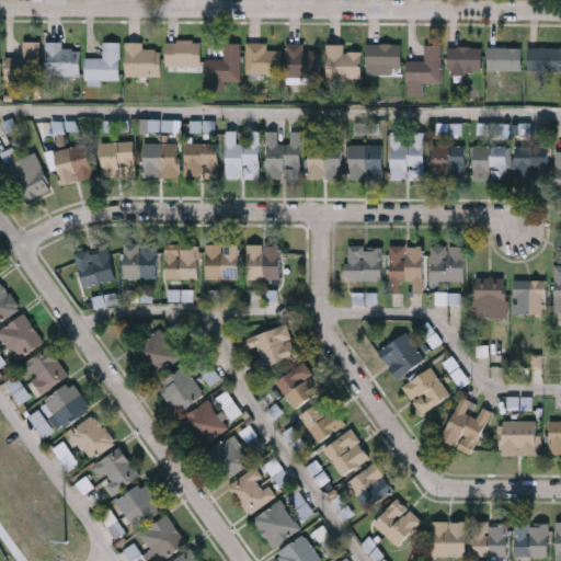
[(39,80),(6,80),(6,57),(22,57),(22,42),(39,42),(39,80)]
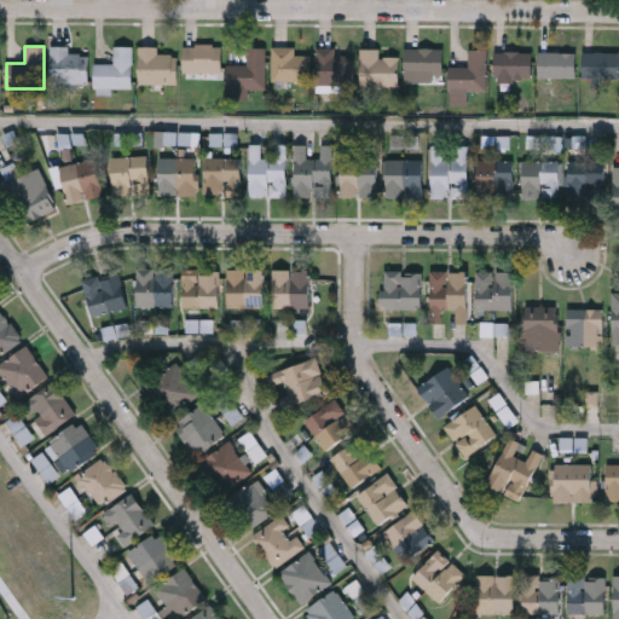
[(221,74),(184,74),(184,46),(221,46),(221,74)]
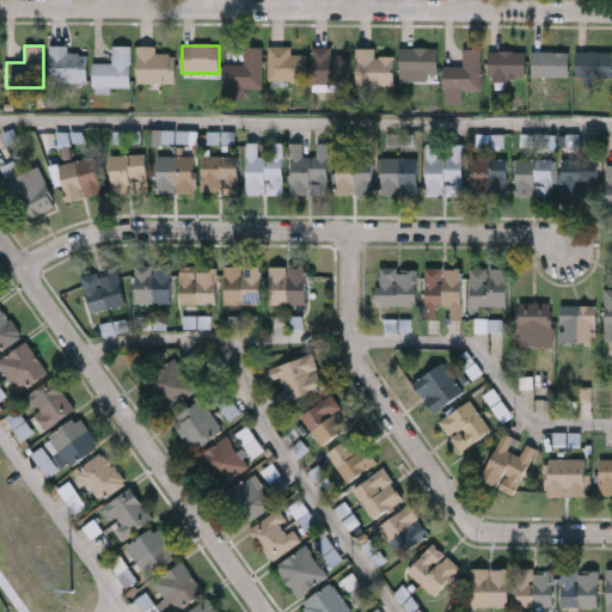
[(68,47),(68,55),(87,55),(87,83),(50,83),(50,47),(68,47)]
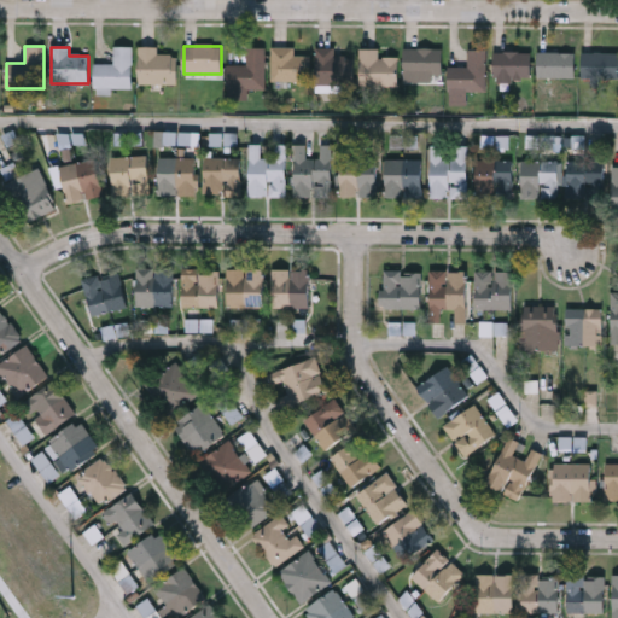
[(132,88),(95,88),(95,48),(132,48),(132,88)]
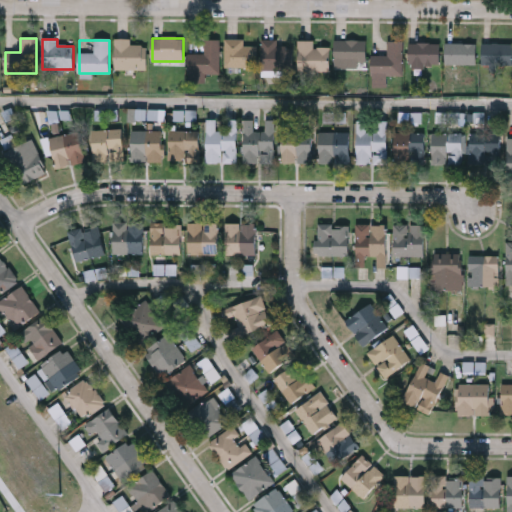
[(115,40),(131,40),(131,46),(146,46),(146,70),(115,70),(115,40)]
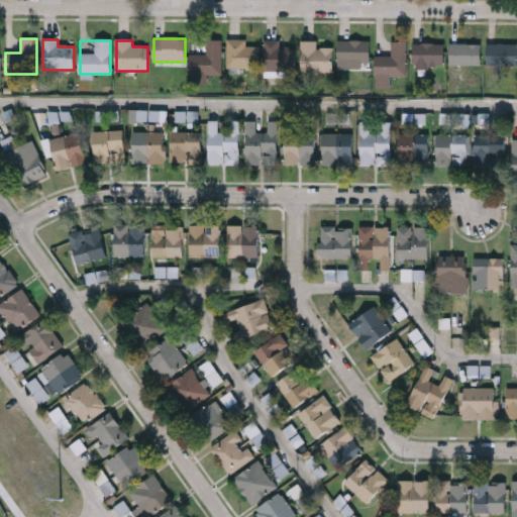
[(221,76),(190,76),(190,55),(207,55),(207,40),(221,40),(221,76)]
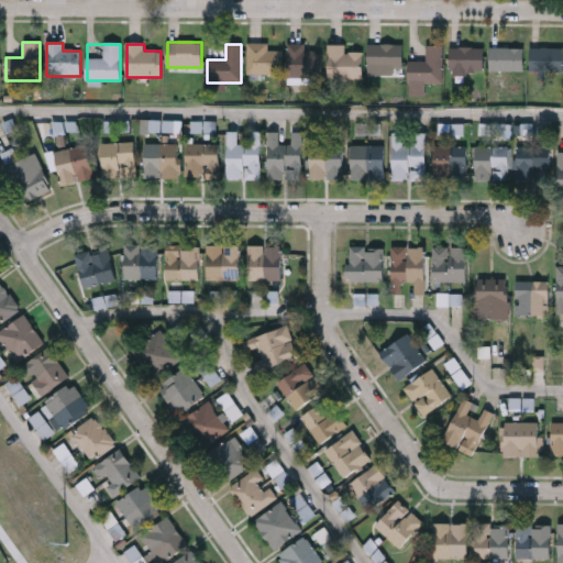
[(267,44),(267,51),(283,51),(283,74),(246,74),(246,44),(267,44)]
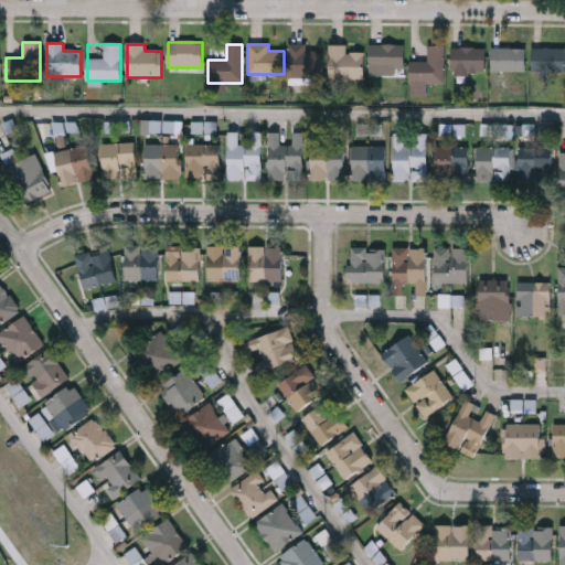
[(289,78),(289,44),(307,44),(307,53),(323,53),(323,78),(289,78)]
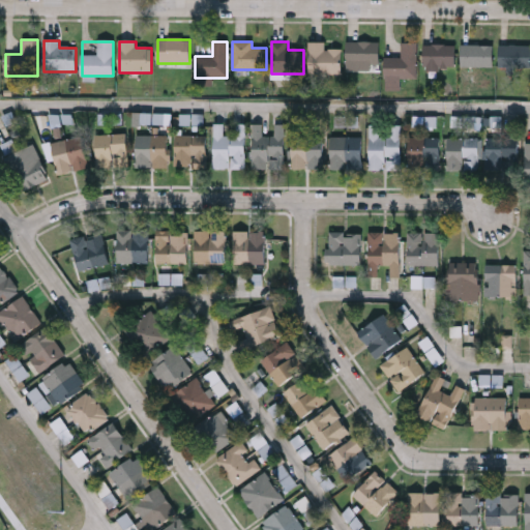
[(342,50),(342,75),(310,75),(308,42),(324,42),(324,50),(342,50)]
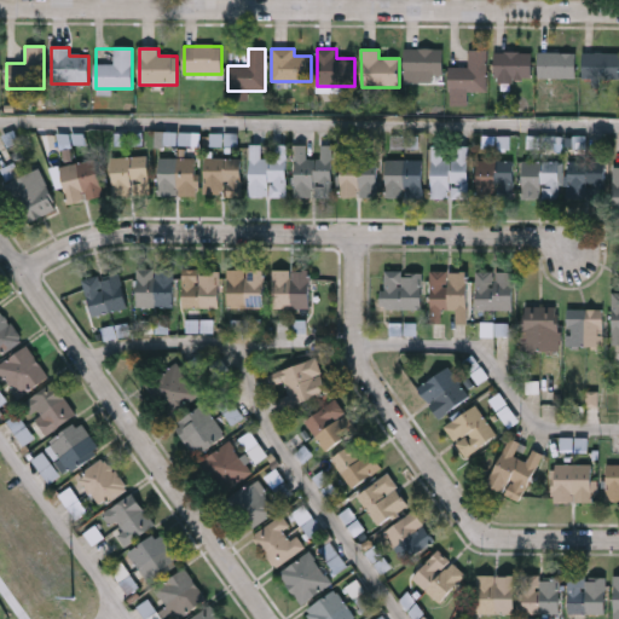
[(405,81),(405,50),(443,50),(443,81),(405,81)]
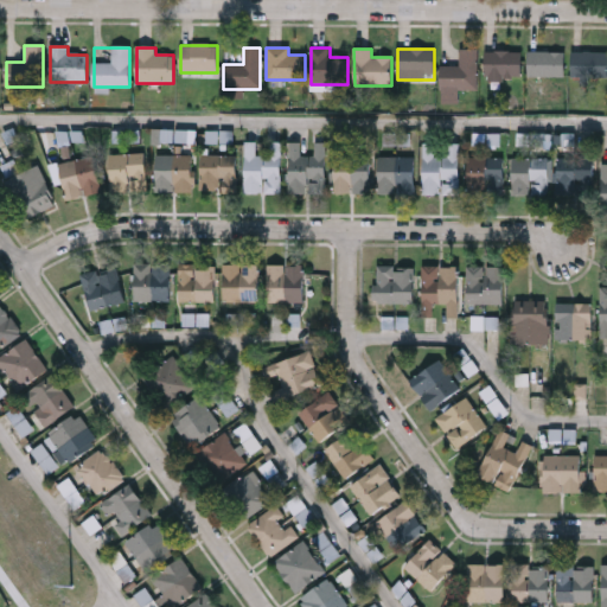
[(441,66),(460,66),(460,50),(478,50),(478,90),(441,90),(441,66)]
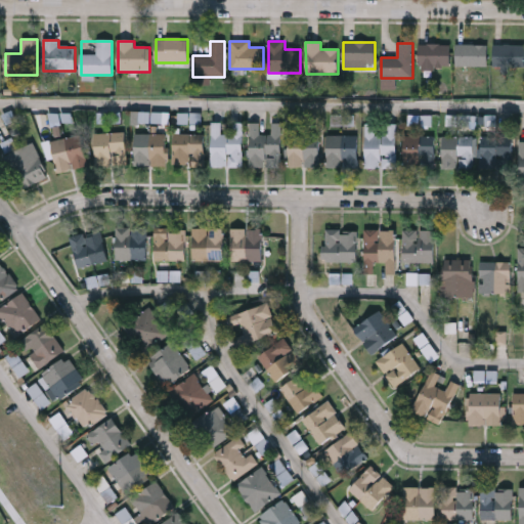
[(420,71),(420,45),(450,45),(450,71),(420,71)]
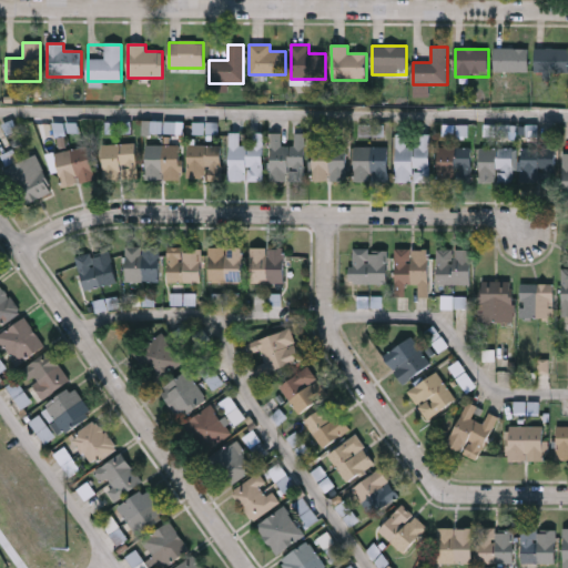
[(528,49),(528,73),(495,73),(495,49),(528,49)]
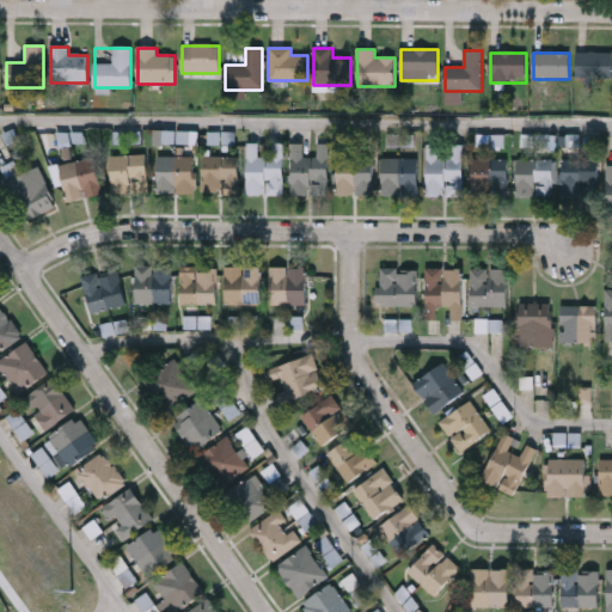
[(611,79),(576,79),(576,54),(611,54),(611,79)]
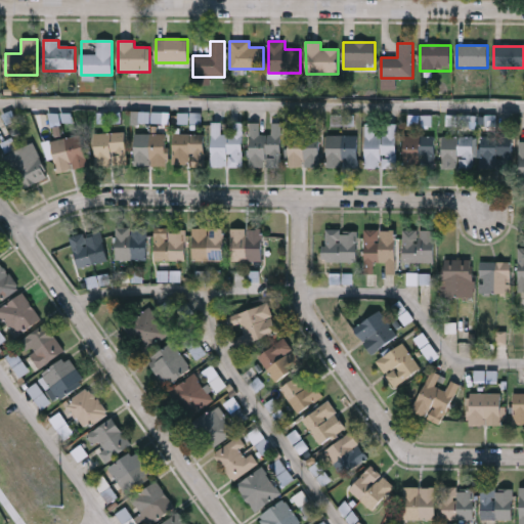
[(244,123),(243,167),(211,167),(212,123),(222,123),(222,134),(232,134),(232,123),(244,123)]
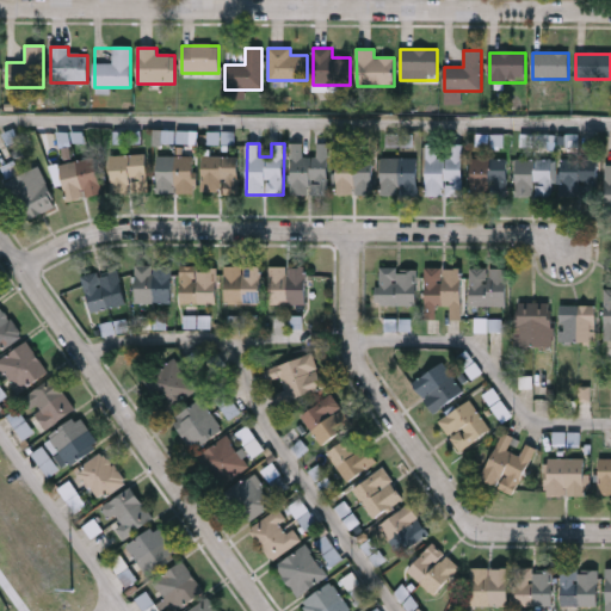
[(329,144),(329,197),(291,196),(292,143),(304,143),(303,156),(316,158),(316,143),(329,144)]
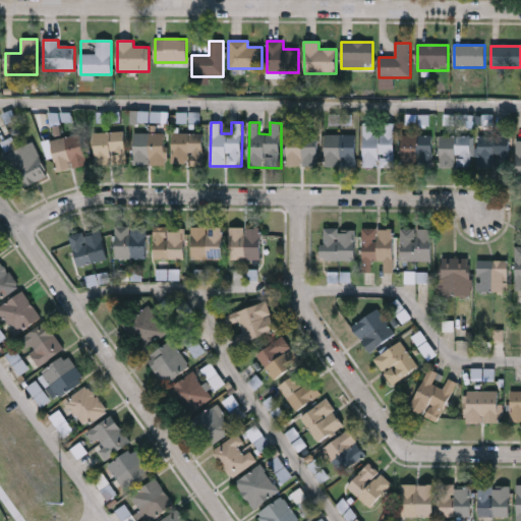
[(395,124),(394,168),(363,168),(364,124),(373,124),(373,135),(385,135),(385,124),(395,124)]
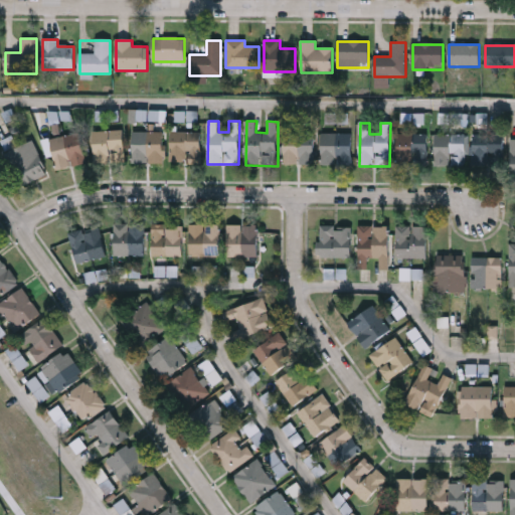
[(124,161),(94,161),(94,131),(124,131),(124,161)]
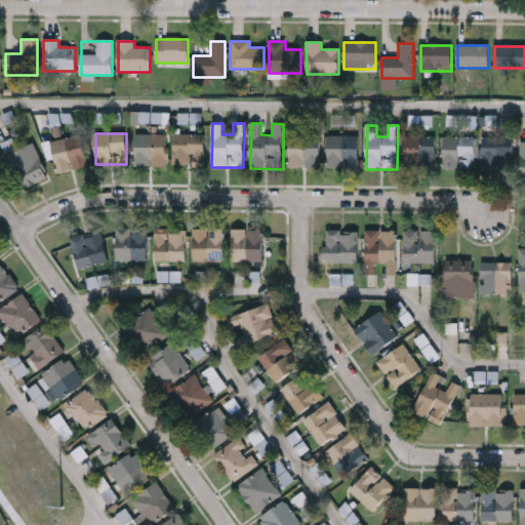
[(135,134),(167,134),(167,166),(135,166),(135,134)]
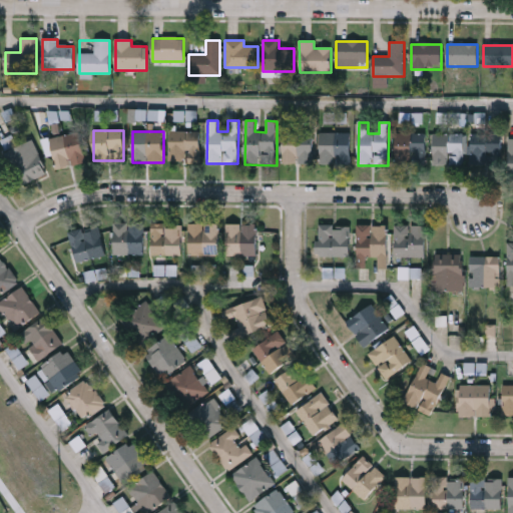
[(169,161),(169,131),(199,131),(199,161),(169,161)]
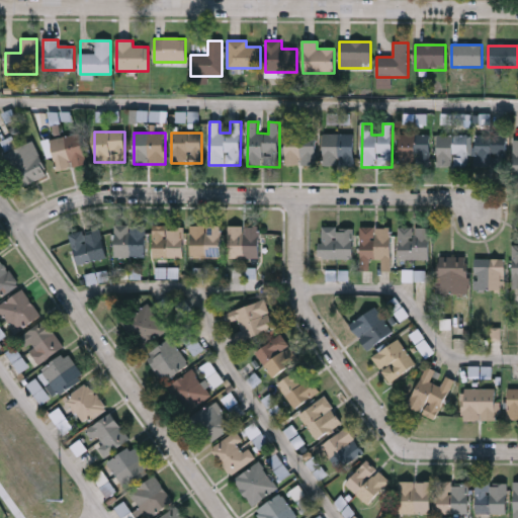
[(285,165),(285,133),(316,133),(316,165),(285,165)]
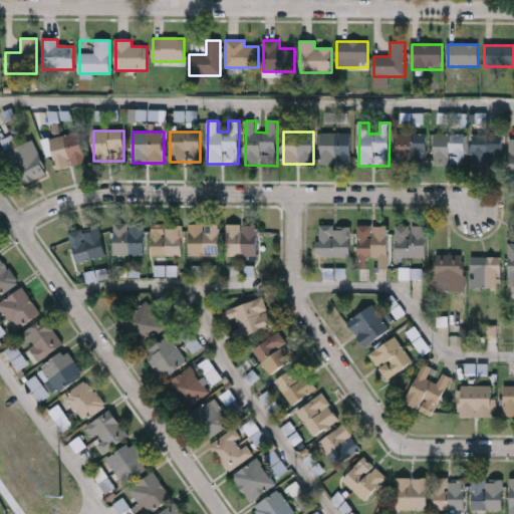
[(50,140),(79,133),(86,164),(57,170),(50,140)]
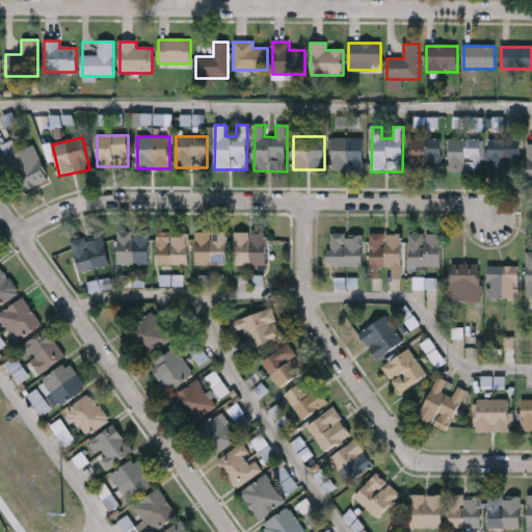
[(364,137),(364,169),(333,169),(333,137),(364,137)]
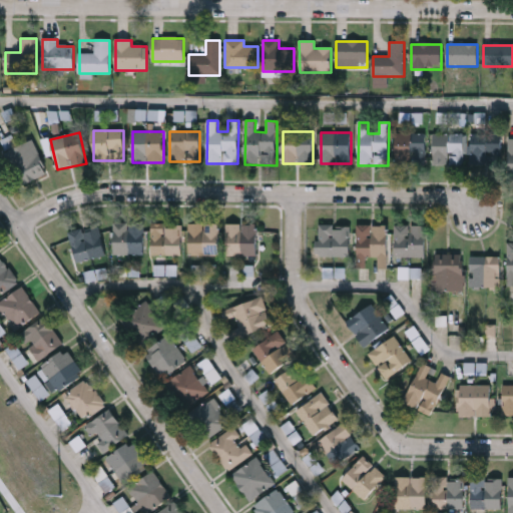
[(425,132),(425,162),(396,162),(396,132),(425,132)]
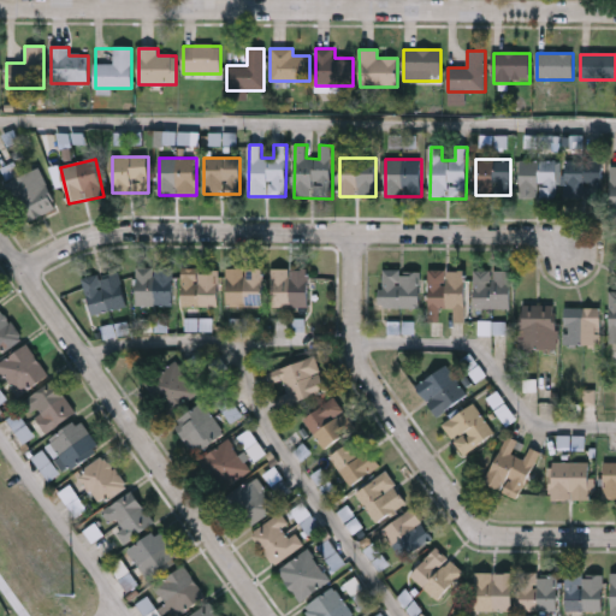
[(520,199),(520,161),(557,161),(557,199),(520,199)]
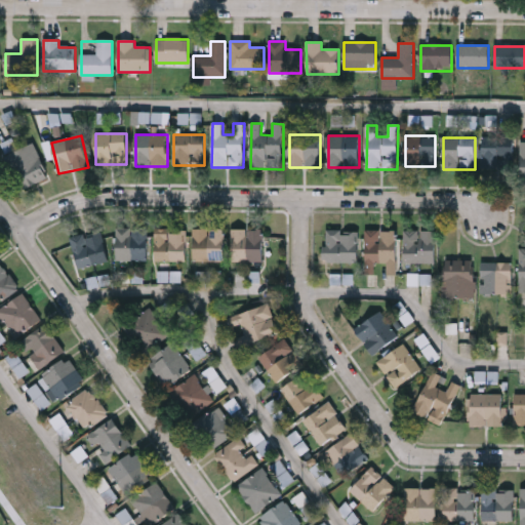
[(514,137),(514,171),(483,171),(483,137),(514,137)]
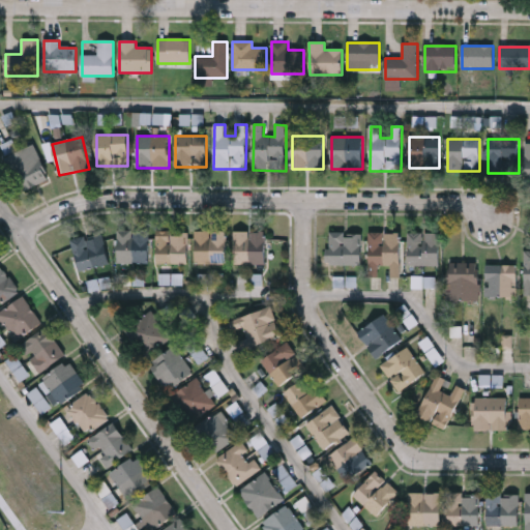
[(46,176),(19,187),(3,152),(31,141),(46,176)]
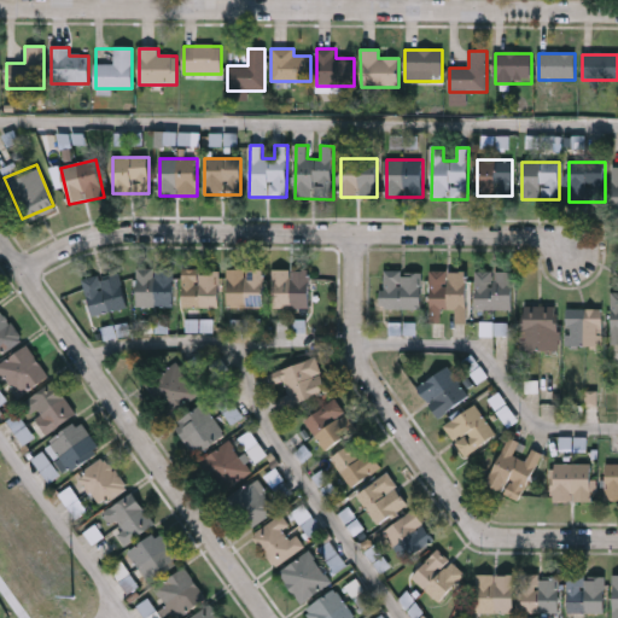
[(174,307),(136,307),(136,269),(174,269),(174,307)]
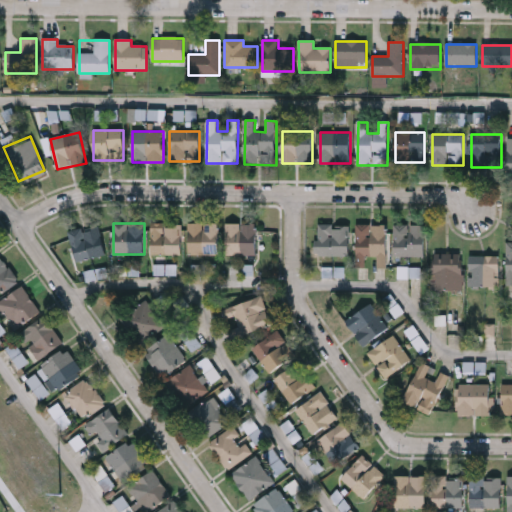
[(218,224),(218,255),(188,255),(188,224),(218,224)]
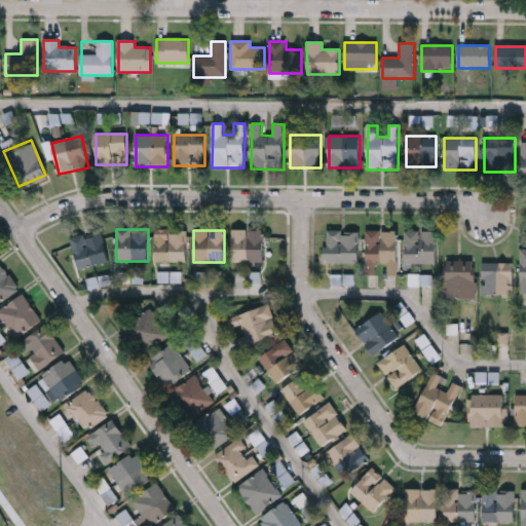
[(263,230),(263,263),(232,263),(232,230),(263,230)]
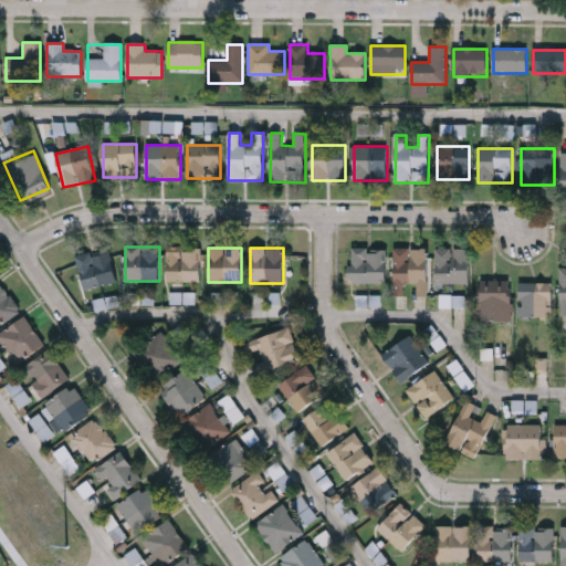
[(76,257),(108,249),(116,283),(83,290),(76,257)]
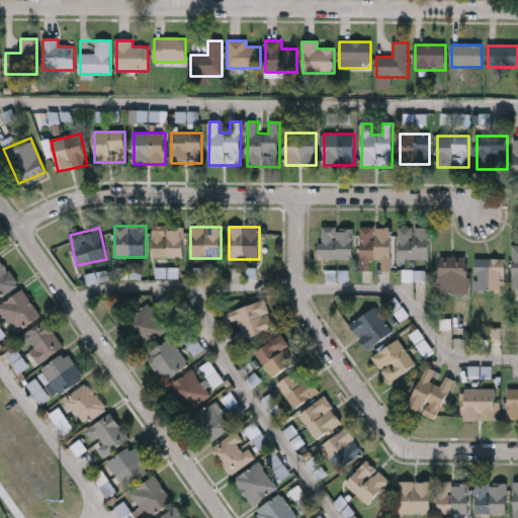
[(152,259),(152,228),(184,228),(184,259),(152,259)]
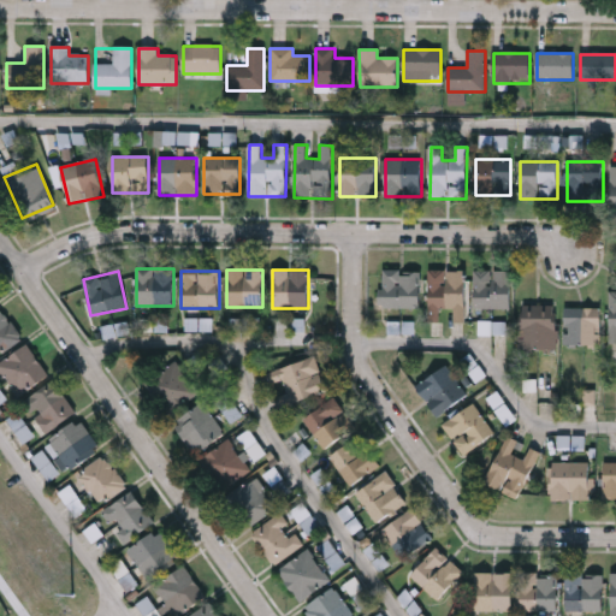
[(379,271),(419,271),(419,308),(379,308),(379,271)]
